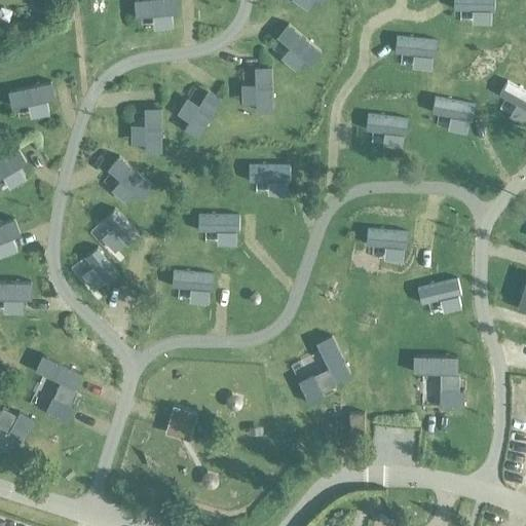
[(135,0),(137,16),(179,12),(178,0),(135,0)]
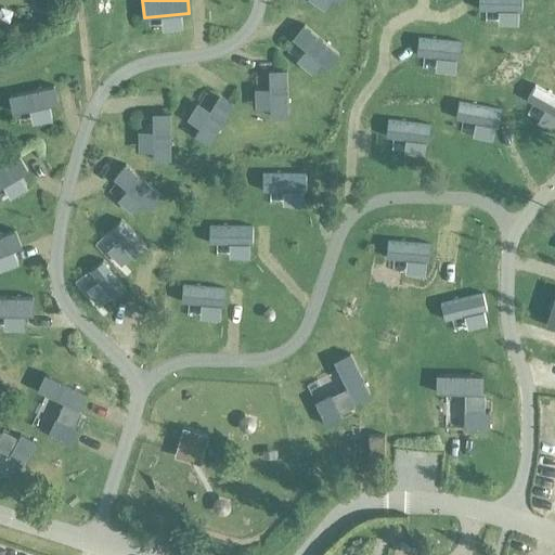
[(521,0),(479,0),(480,10),(521,10),(521,0)]
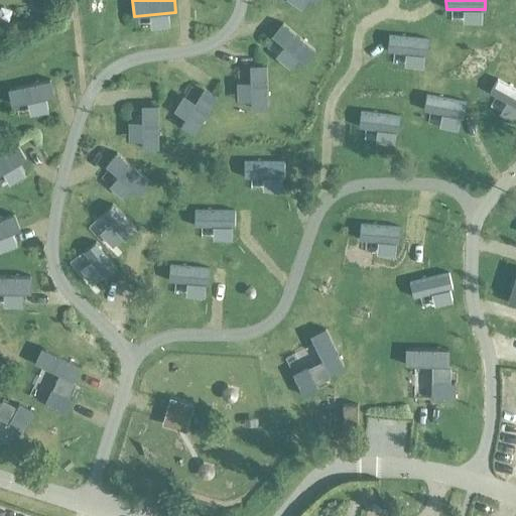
[(281,20),(269,32),(303,66),(315,53),(281,20)]
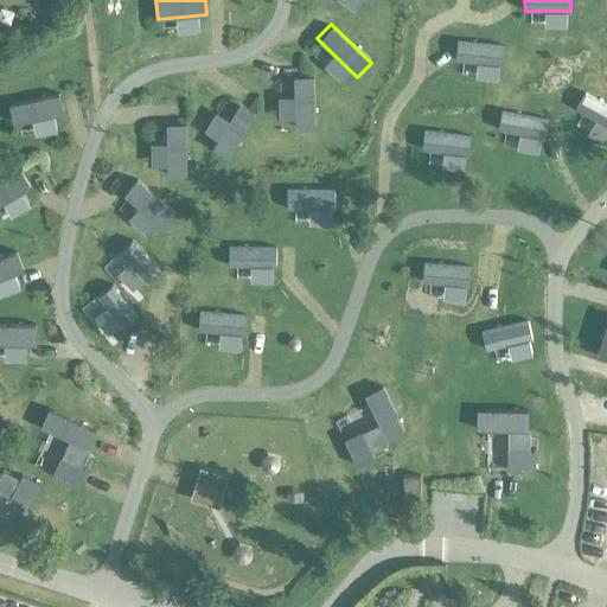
[(506,48),(457,43),(455,59),(505,64),(506,48)]
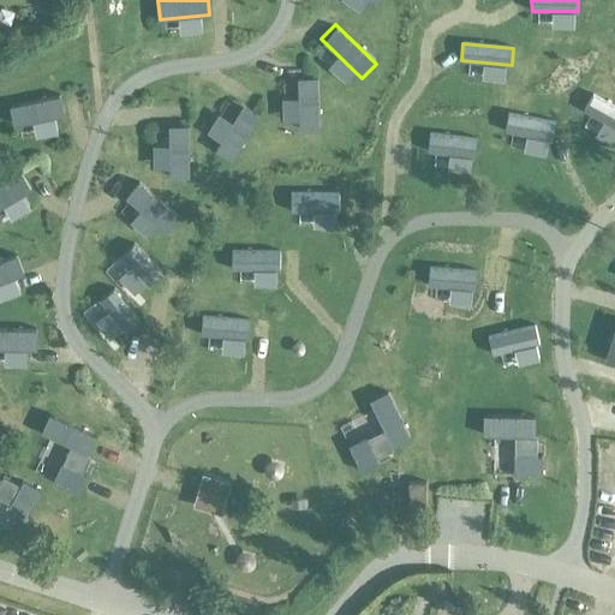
[(320,73),(297,73),(298,129),(322,129),(320,73)]
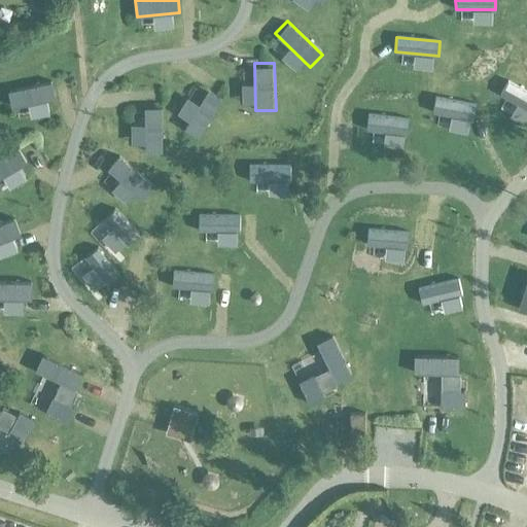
[(13,107),(57,99),(54,82),(10,92),(13,107)]
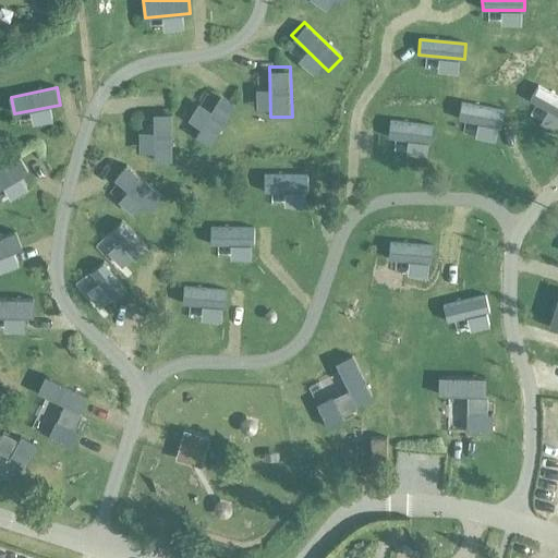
[(557,97),(540,87),(532,100),(557,114),(557,97)]
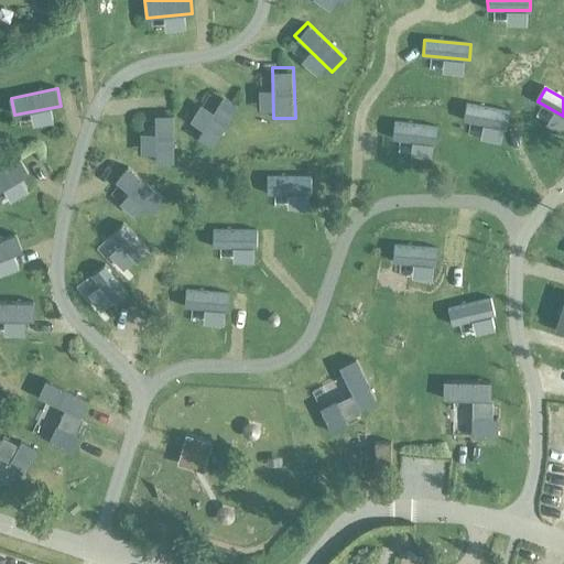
[(223,98),(198,138),(213,147),(237,107),(223,98)]
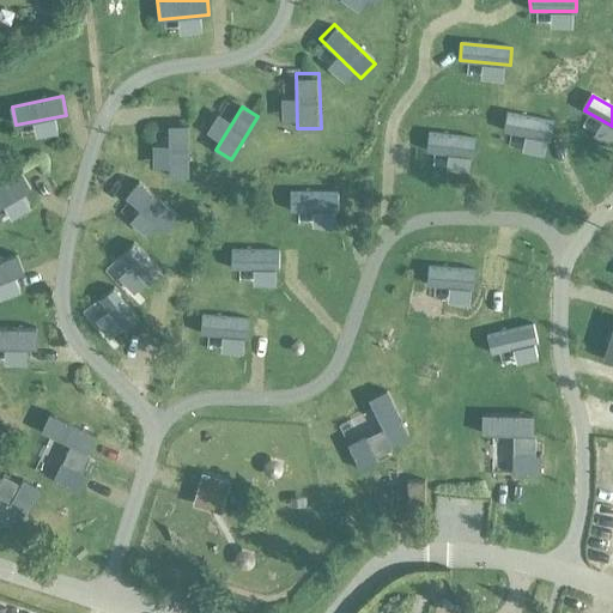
[(553,120),(507,111),(504,128),(551,137),(553,120)]
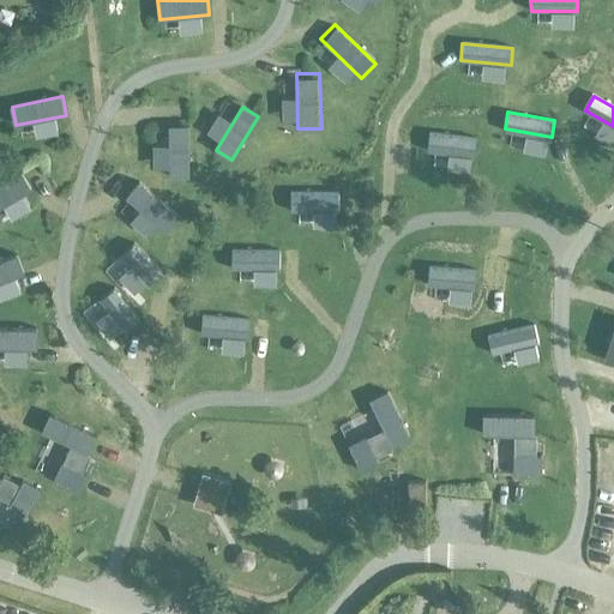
[(169,126),(169,178),(188,178),(187,125),(169,126)]
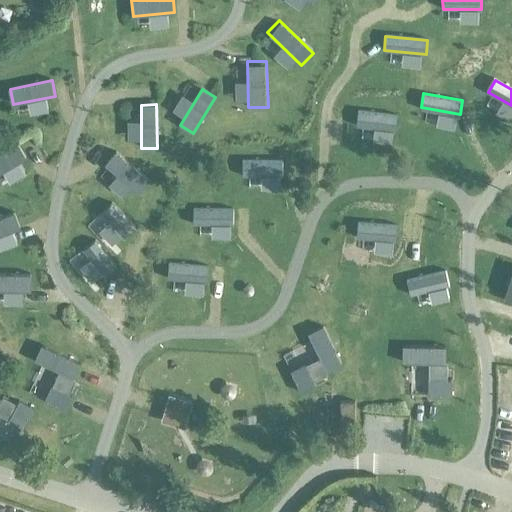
[(401,112),(357,107),(355,124),(399,129),(401,112)]
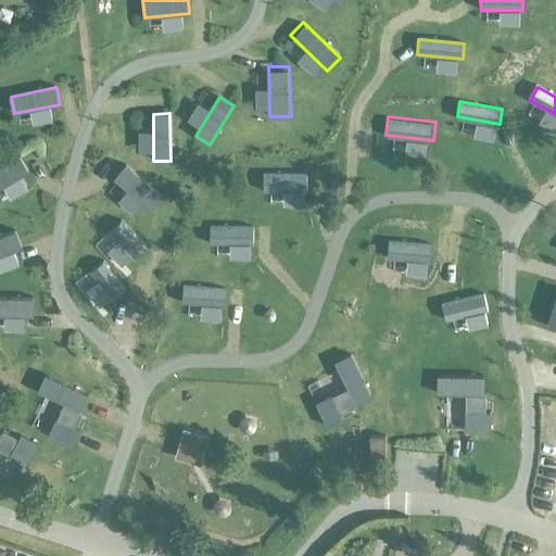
[(20,155),(0,166),(0,189),(29,172),(20,155)]
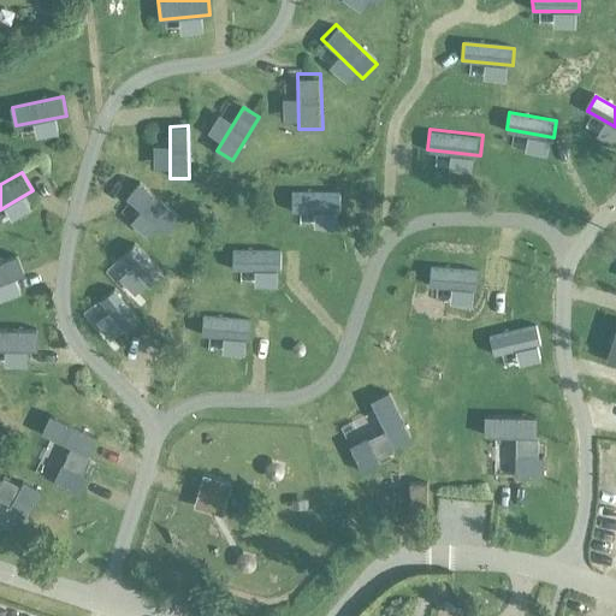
[(125,199),(164,232),(177,218),(138,184),(125,199)]
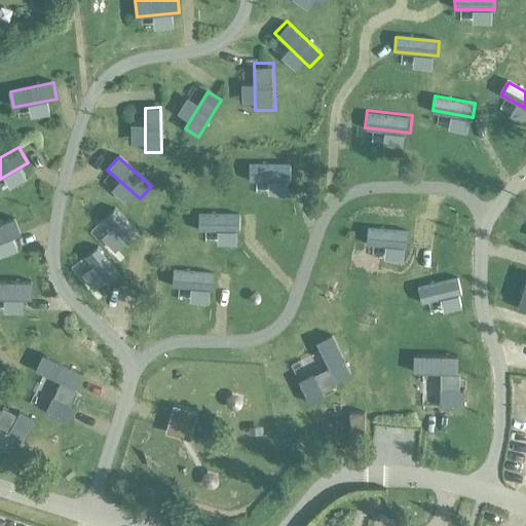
[(292,165),(249,163),(248,180),(291,182),(292,165)]
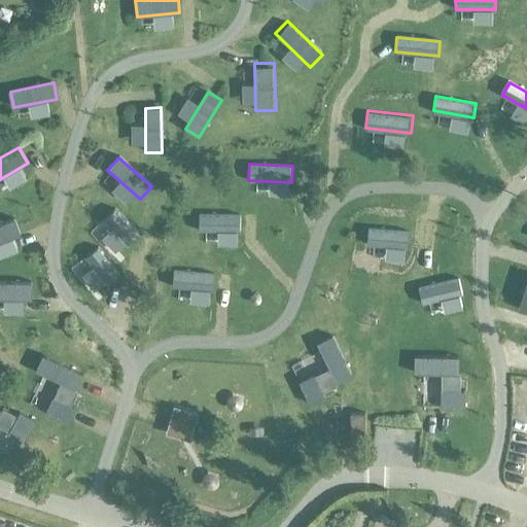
[(103,219),(128,246),(138,237),(114,209),(103,219)]
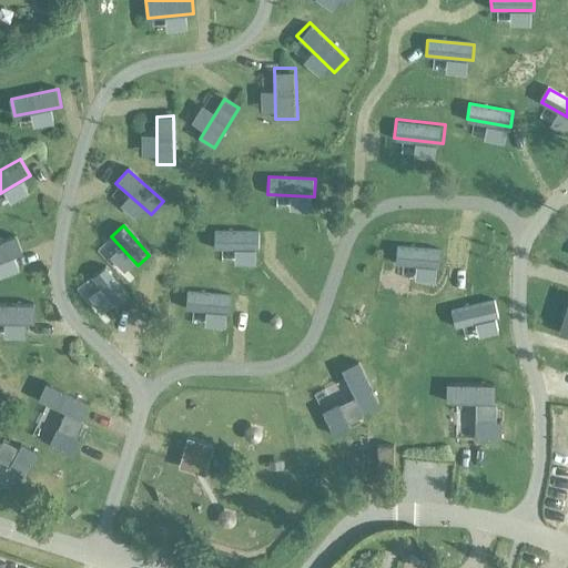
[(257,233),(212,231),(211,247),(257,250),(257,233)]
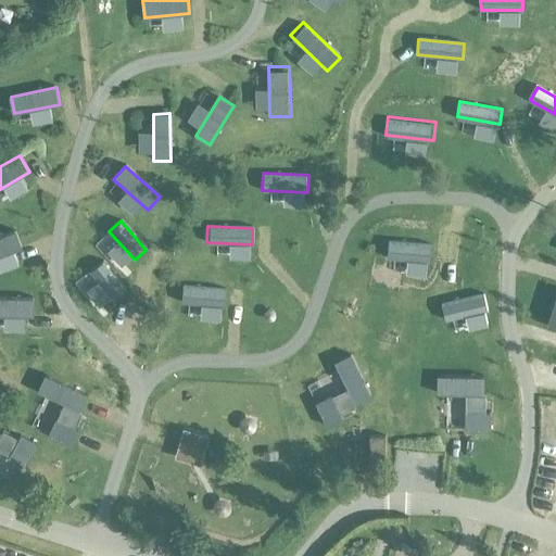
[(0,237),(0,255),(23,248),(19,231),(0,237)]
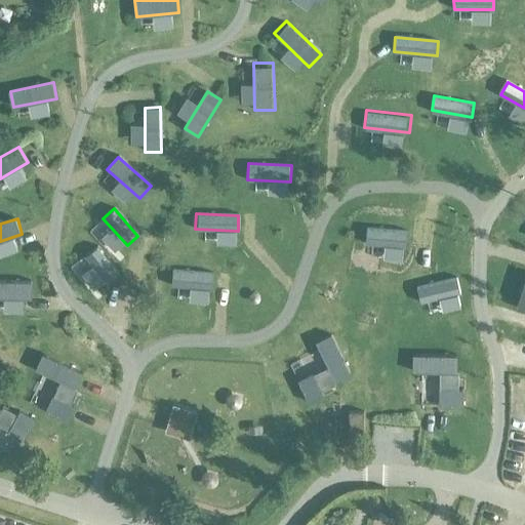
[(409,230),(367,227),(366,242),(407,245),(409,230)]
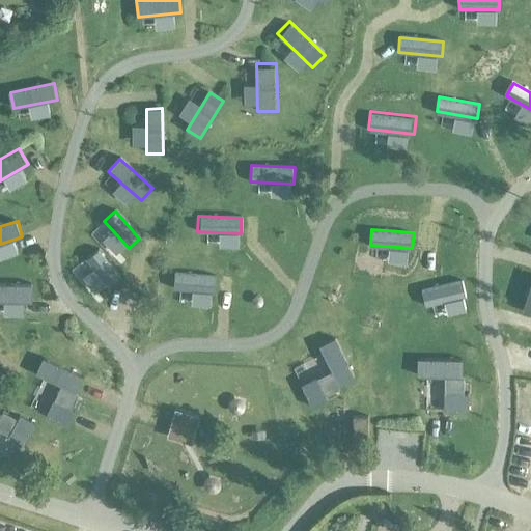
[(120,276),(96,251),(84,262),(107,288),(120,276)]
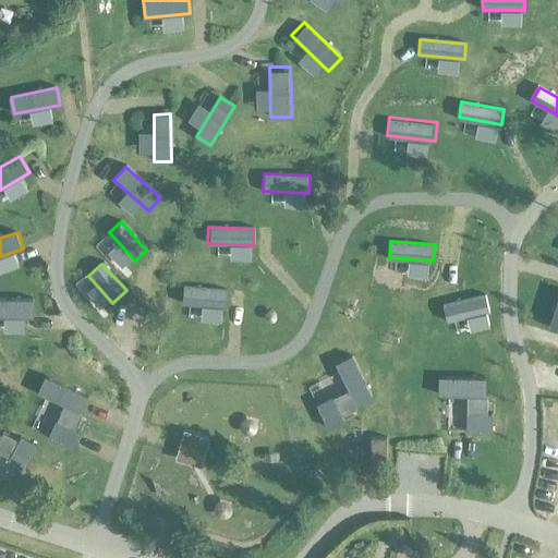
[(226,291),(183,289),(182,304),(226,306),(226,291)]
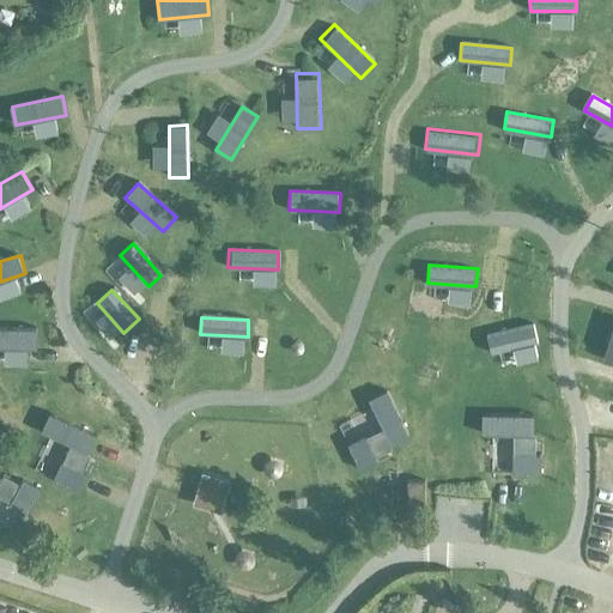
[(612,363),(612,323),(601,359),(612,363)]
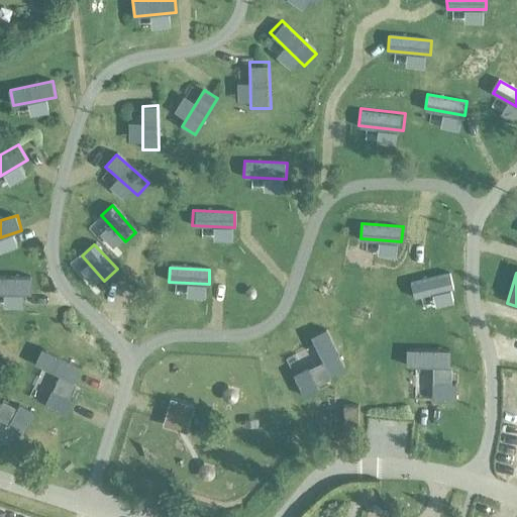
[(450,275),(412,284),(416,299),(453,290),(450,275)]
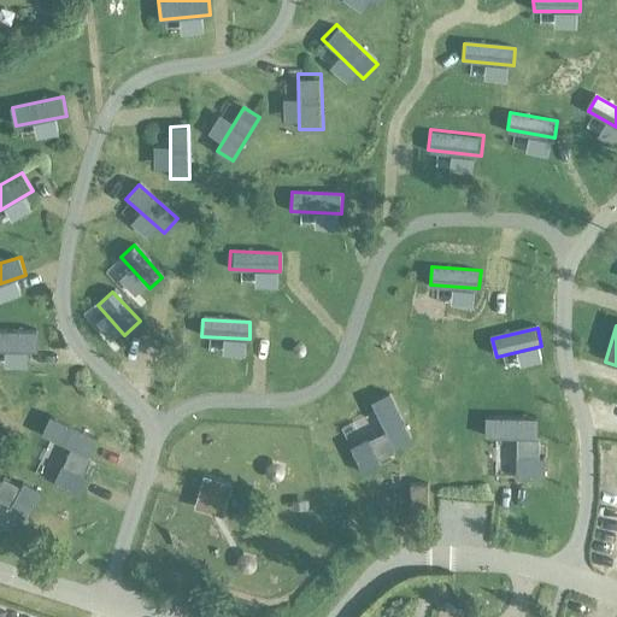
[(37,330),(0,330),(0,350),(37,350),(37,330)]
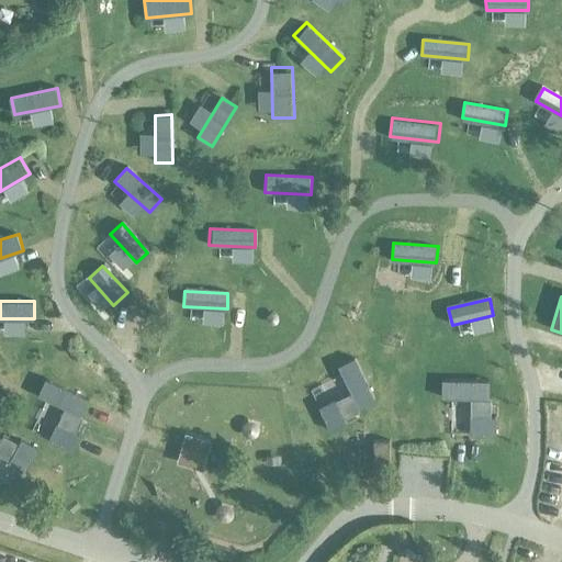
[(358,409),(377,401),(357,359),(338,368),(358,409)]
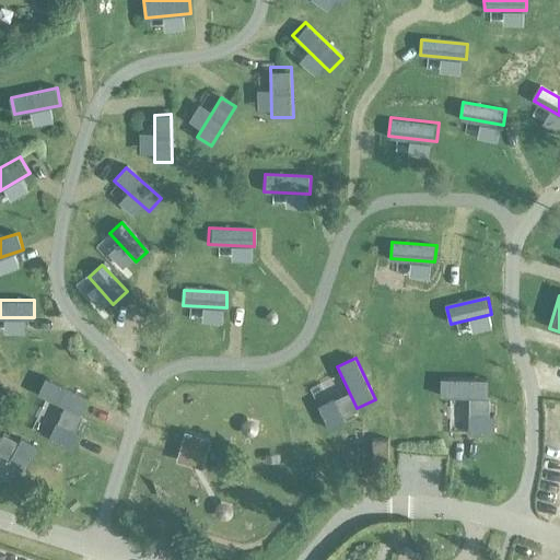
[(89,396),(46,377),(37,395),(80,413),(89,396)]
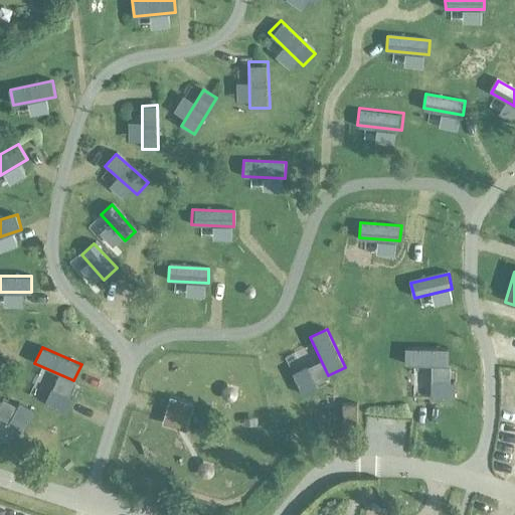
[(406,350),(405,366),(451,367),(452,352),(406,350)]
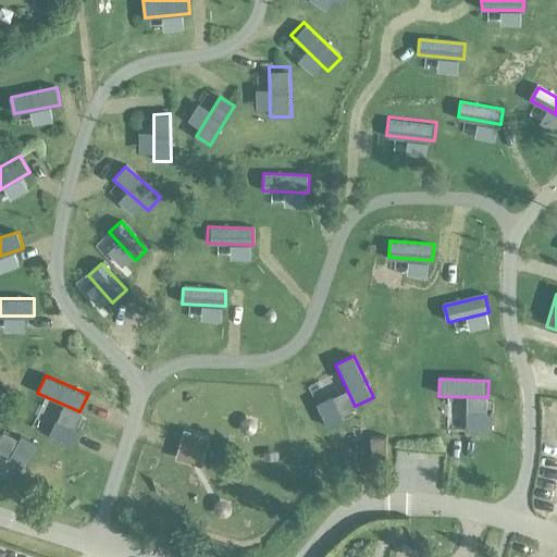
[(332,397),(316,405),(327,428),(344,420),(332,397)]
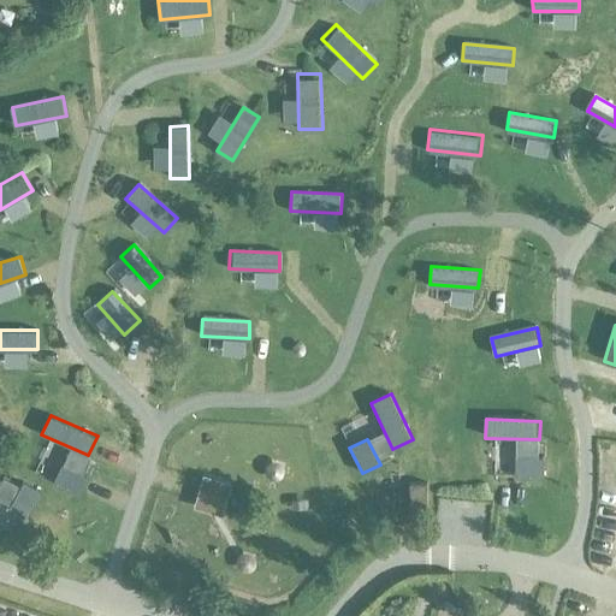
[(516,458),(516,477),(544,478),(545,458),(516,458)]
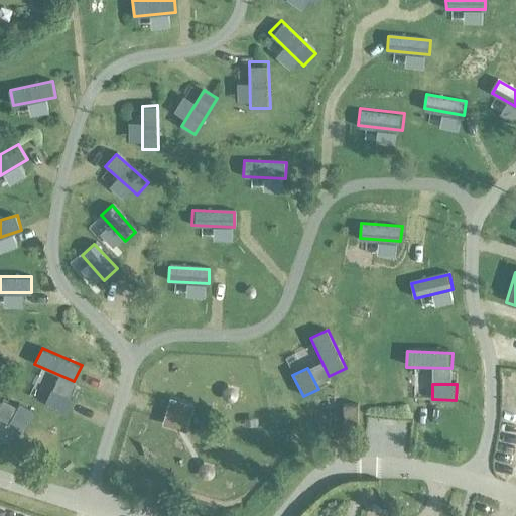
[(357,405),(343,405),(343,429),(357,429),(357,405)]
